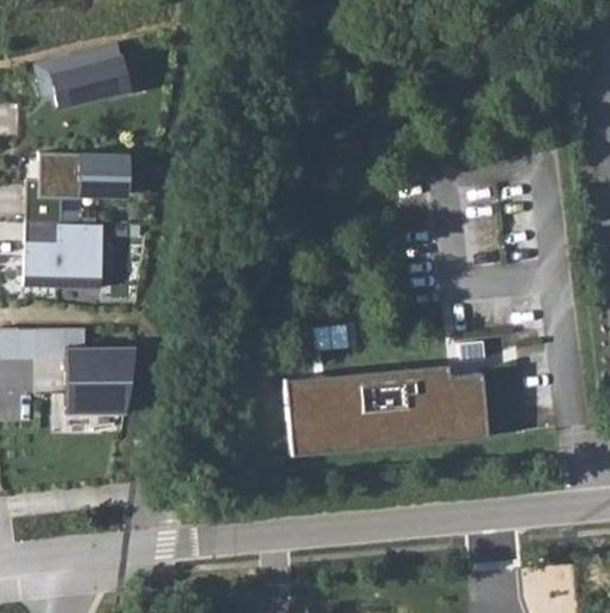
[(38,76),(48,73),(58,110),(134,90),(121,42),(36,64),(38,76)]
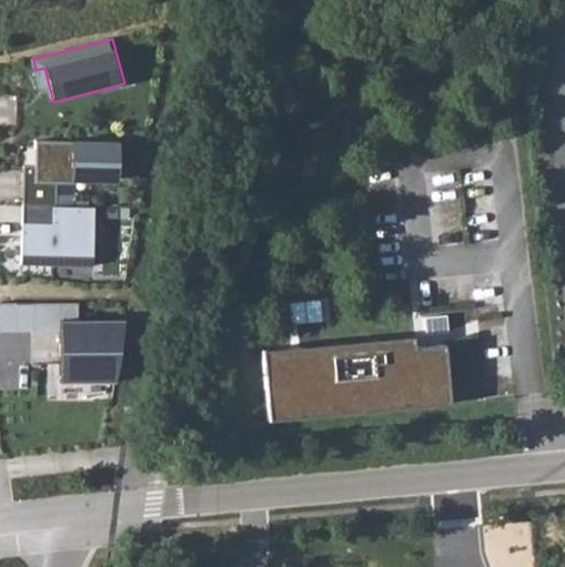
[(20,164),(19,203),(53,204),(53,182),(71,183),(71,178),(114,179),(115,141),(32,139),(31,164),(20,164)]
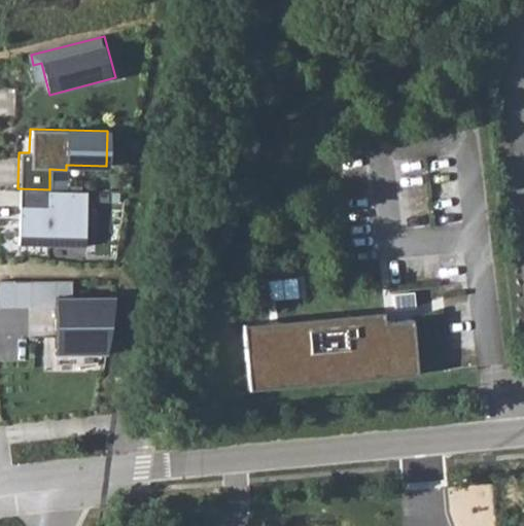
[(90,195),(48,194),(47,209),(24,209),(23,245),(89,247),(90,195)]
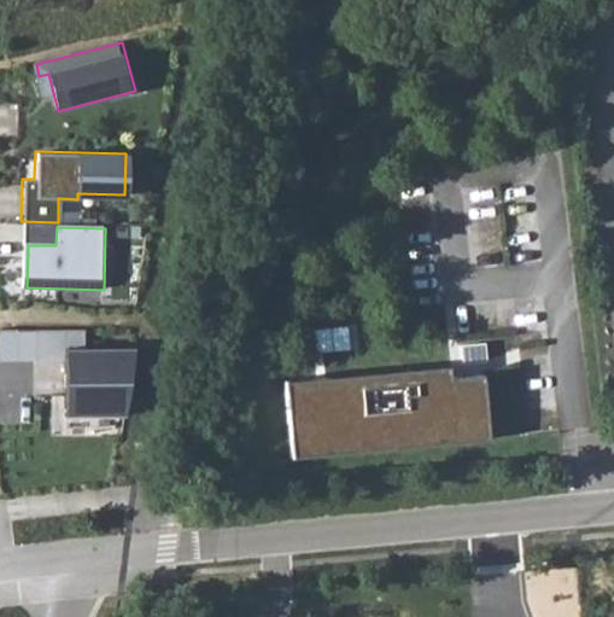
[(140,348),(68,351),(71,415),(124,418),(140,348)]
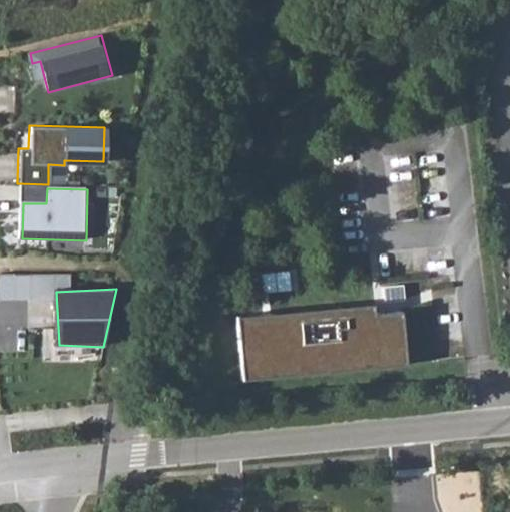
[(239,317),(245,380),(408,366),(403,312),(376,315),(375,305),(239,317)]
